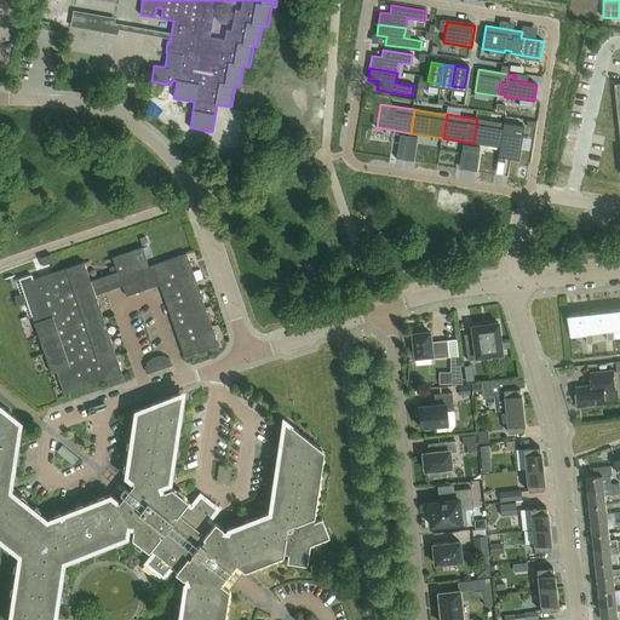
[(474,142),(474,143),(499,147),(503,124),(477,119),(474,142)]
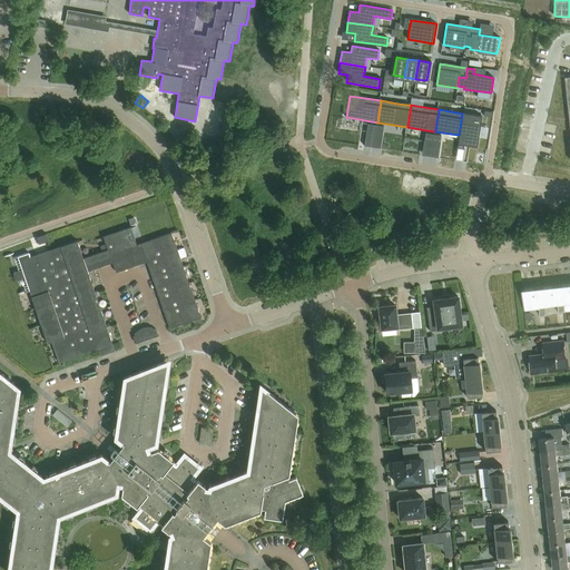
[(459,135),(458,144),(464,145),(475,147),(480,116),(462,114),(459,135)]
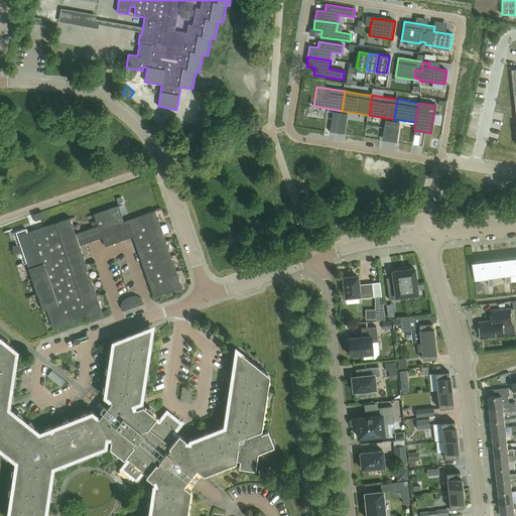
[(333,112),(330,131),(337,132),(339,118),(340,113),(333,112)]
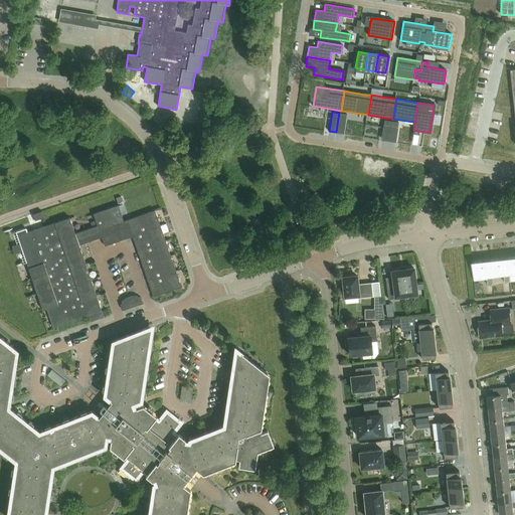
[(27,230),(17,233),(32,278),(43,310),(47,308),(51,319),(54,327),(89,315),(92,322),(104,317),(102,310),(79,245),(102,237),(105,245),(133,236),(153,296),(175,289),(176,291),(182,289),(155,209),(123,220),(118,205),(109,209),(94,214),(96,220),(98,226),(93,227),(75,233),(69,218),(28,232),(27,230)]
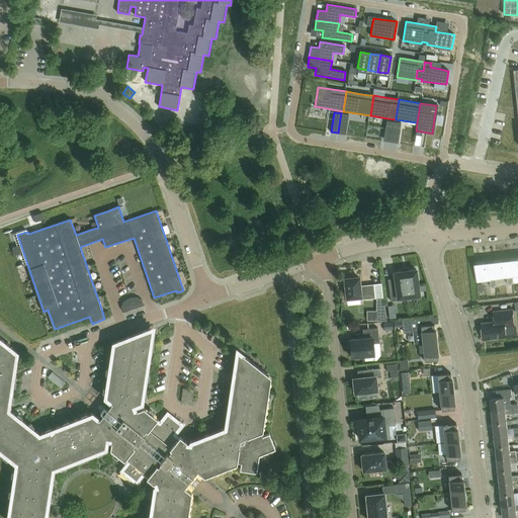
[(35,222),(45,219),(41,212),(33,216),(35,222)]
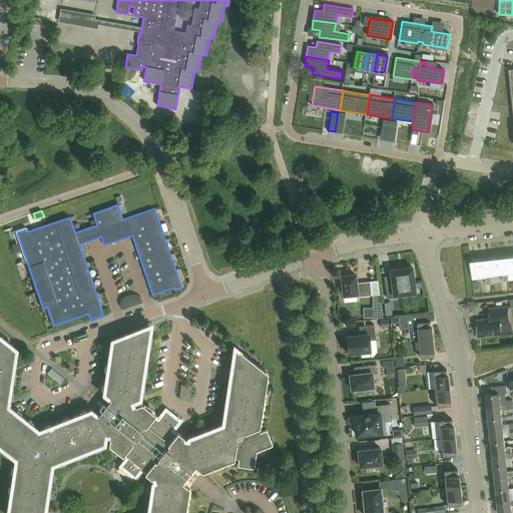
[(512,255),(504,257),(506,275),(508,275),(512,274),(512,255)]
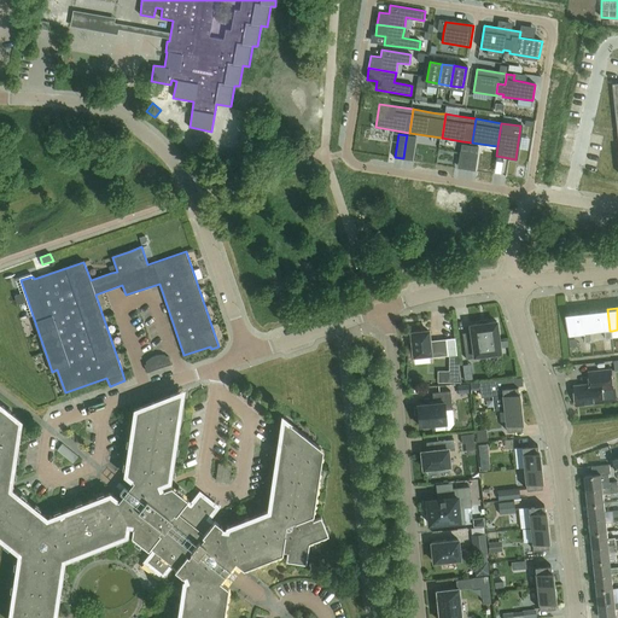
[(610,331),(607,309),(587,312),(589,333),(592,332),(605,331),(606,339),(612,338),(612,331),(610,331)]
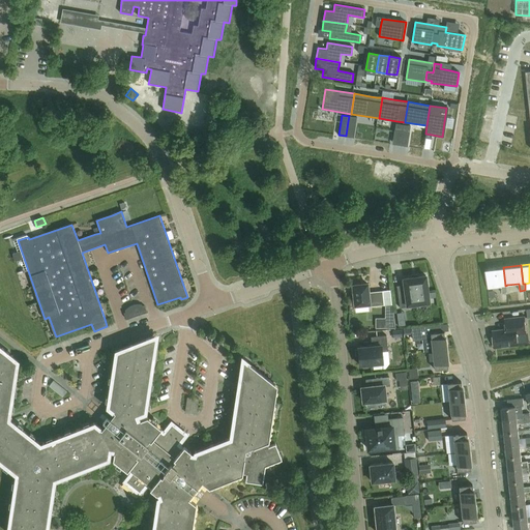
[(505,286),(503,267),(486,269),(488,288),(501,287),(502,294),(508,293),(507,285),(505,286)]
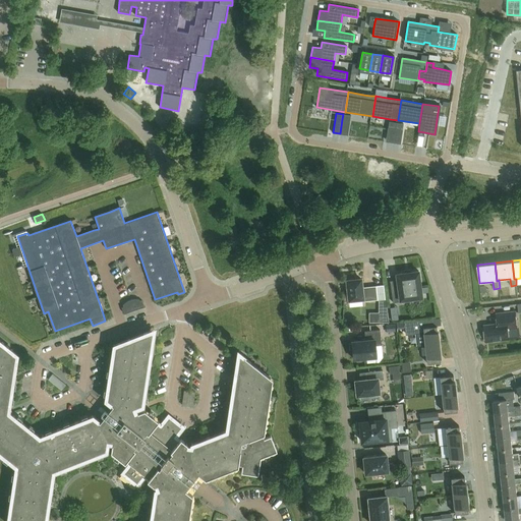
[(397,280),(390,281),(393,302),(400,301),(400,300),(409,299),(422,297),(418,271),(396,274),(397,280)]
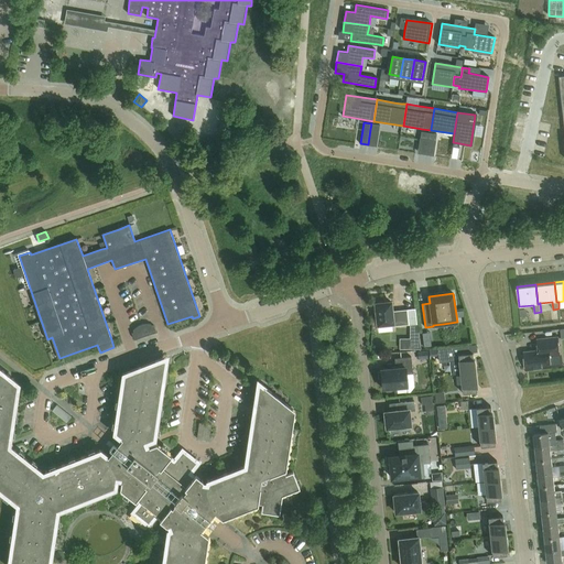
[(391,313),(390,302),(375,304),(376,306),(373,306),(373,313),(376,313),(377,325),(392,324),(392,326),(408,324),(407,311),(396,312),(396,313),(391,313)]
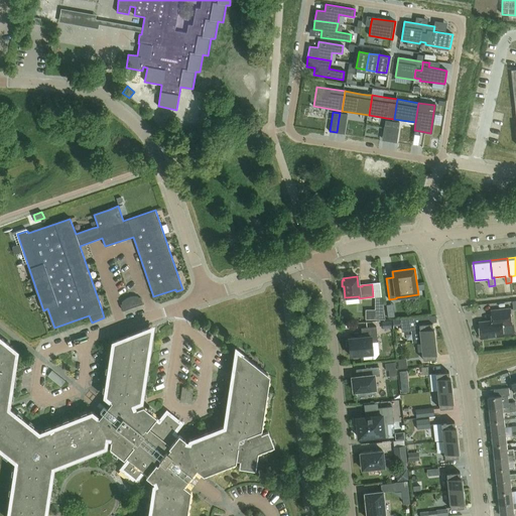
[(122,303),(120,304),(123,310),(142,303),(141,297),(138,298),(138,296),(134,296),(129,296),(125,299),(122,302),(122,303)]
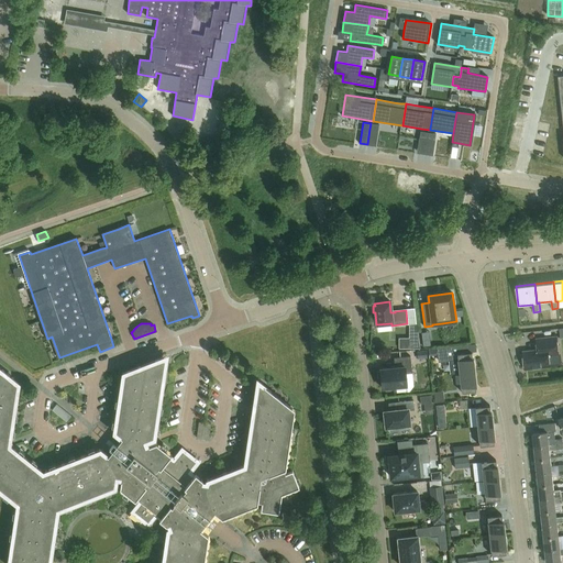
[(398,337),(398,349),(419,349),(417,323),(416,323),(409,323),(408,337),(398,337)]
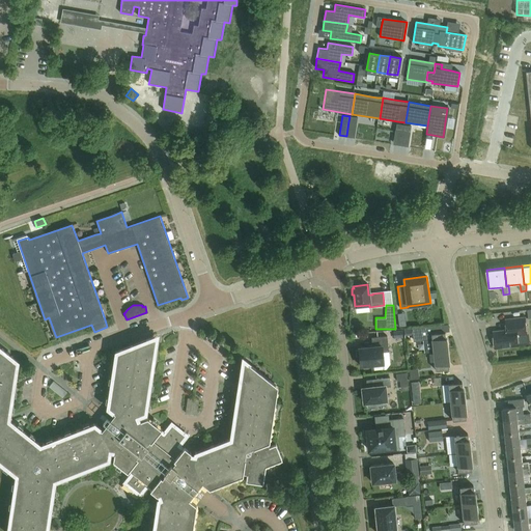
[(496,348),(499,348),(520,346),(519,335),(528,334),(526,317),(506,319),(507,330),(494,331),(496,348)]
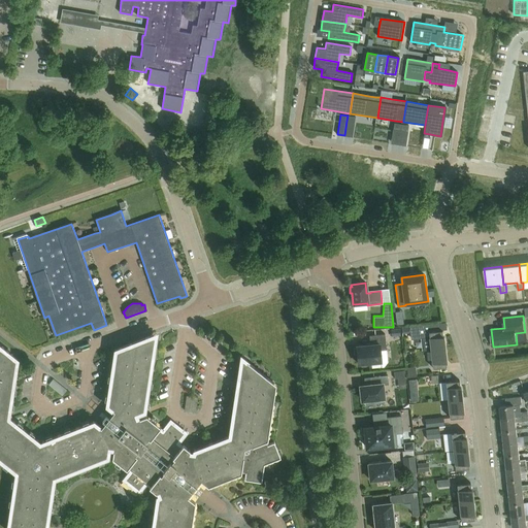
[(410,326),(401,327),(402,334),(410,333),(411,339),(421,338),(422,351),(430,350),(431,350),(444,348),(443,336),(443,335),(442,335),(442,330),(439,330),(438,324),(410,326)]
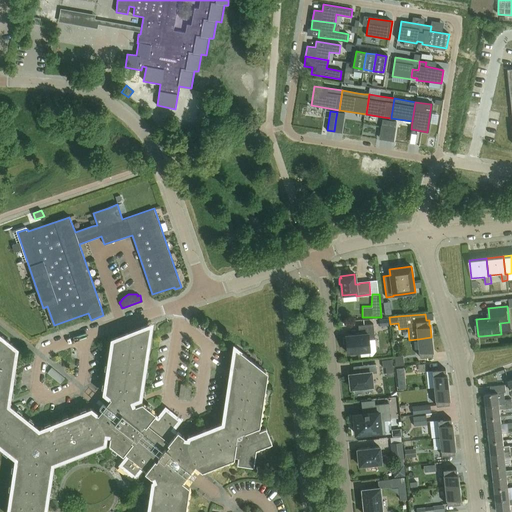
[(0,334),(0,445),(14,457),(21,454),(22,458),(16,460),(7,511),(45,511),(52,466),(47,462),(49,459),(55,463),(105,443),(106,435),(110,435),(109,444),(123,455),(124,453),(127,456),(120,466),(135,477),(142,468),(146,471),(144,472),(151,477),(153,477),(155,480),(152,481),(147,511),(185,511),(189,487),(182,481),(195,466),(201,471),(234,458),(234,457),(238,457),(237,464),(253,467),(256,450),(272,444),(266,428),(259,431),(257,427),(259,426),(267,372),(234,345),(223,421),(228,425),(226,428),(220,424),(188,436),(188,439),(184,438),(184,436),(178,430),(176,432),(173,430),(181,420),(165,408),(158,418),(154,415),(156,413),(142,402),(134,405),(132,401),(140,398),(152,323),(112,338),(104,393),(111,398),(98,414),(91,408),(41,428),(40,435),(36,434),(37,428),(10,406),(9,407),(7,403),(9,402),(17,348),(0,334)]
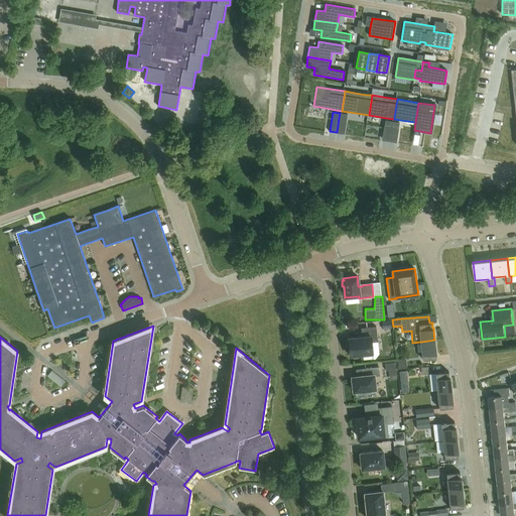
[(373,353),(372,349),(371,343),(377,342),(376,327),(361,328),(362,337),(348,339),(348,341),(346,341),(347,349),(349,349),(350,356),(373,353)]
